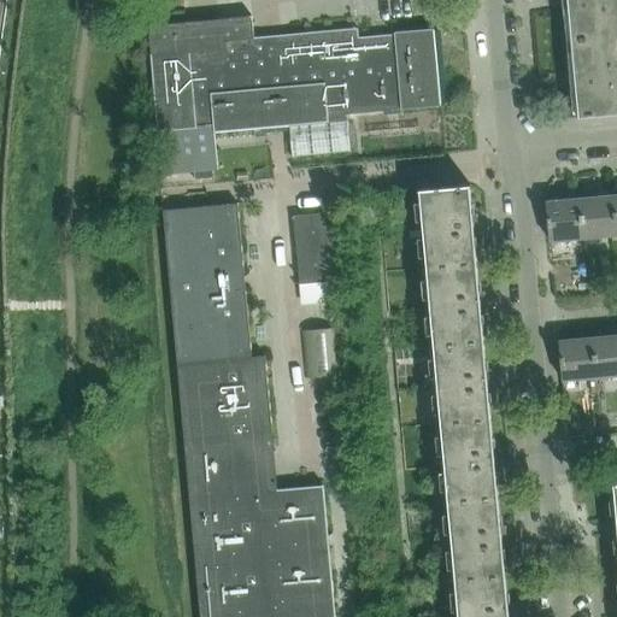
[(616,0),(568,0),(571,40),(616,35),(616,0)]
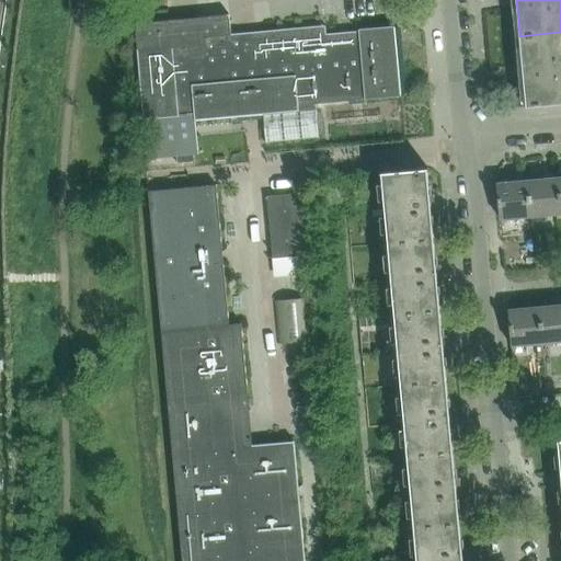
[(168,21),(135,24),(137,50),(144,121),(146,119),(147,127),(149,159),(197,155),(195,128),(194,121),(262,115),(262,116),(265,145),(319,139),(316,111),(315,101),(364,96),(365,100),(400,96),(393,26),(358,30),(358,33),(325,36),(324,26),(260,32),(240,34),(238,34),(230,35),(228,15),(217,16),(198,18),(198,20),(172,22),(172,21),(168,21)]
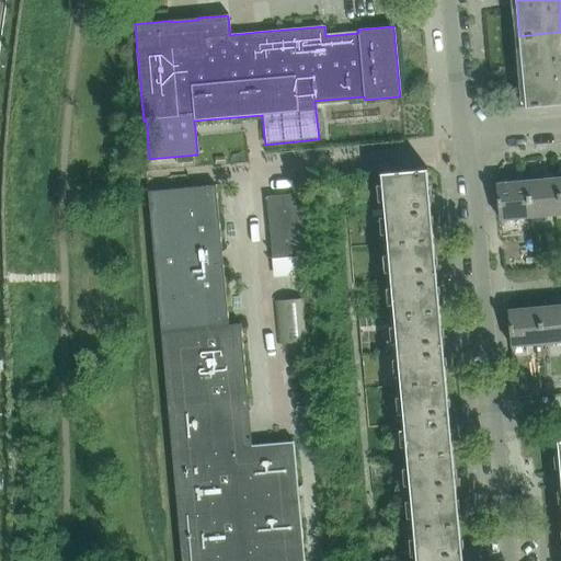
[(526,106),(560,103),(560,32),(519,36),(526,106)]
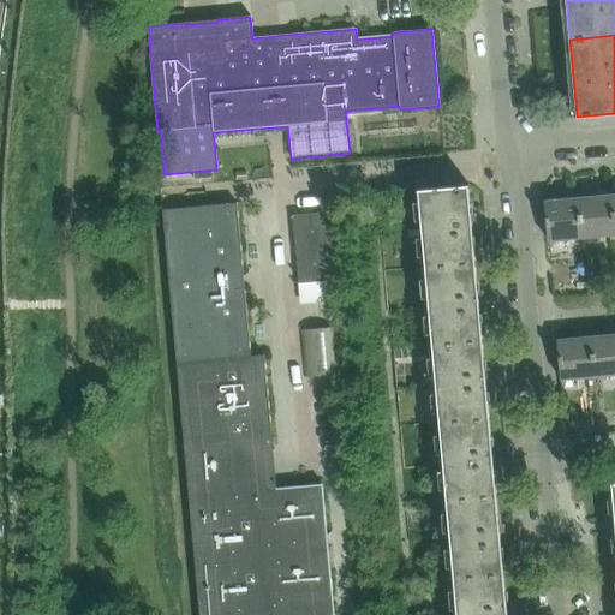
[(417,190),(424,268),(476,263),(469,185),(417,190)]
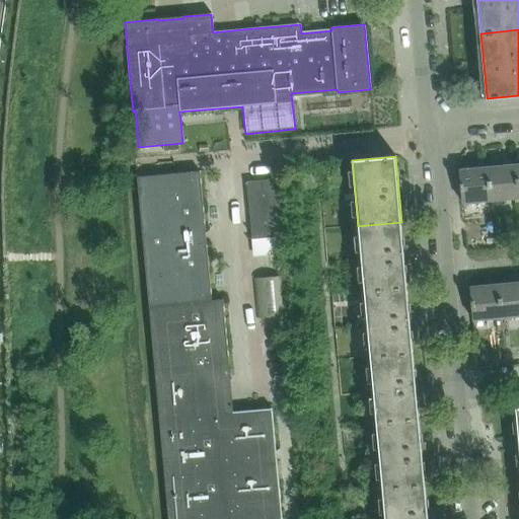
[(488,167),(491,201),(518,198),(518,197),(516,165),(488,167)]
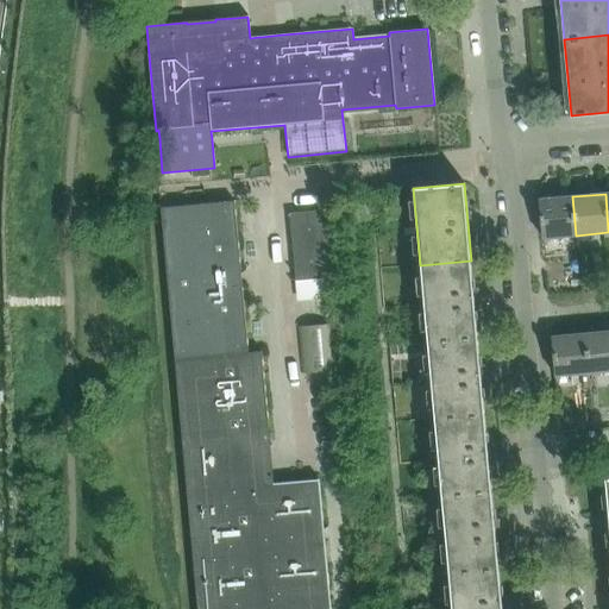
[(539,200),(542,239),(576,236),(572,196),(539,200)]
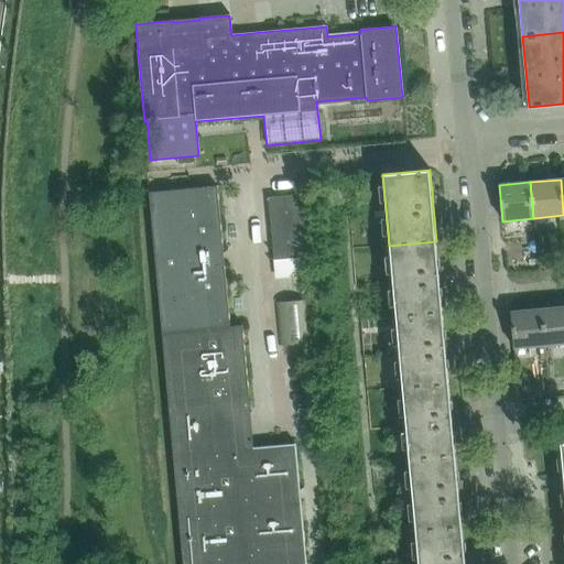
[(228,329),(215,188),(151,194),(183,563),(306,563),(296,445),(257,448),(246,327),(228,329)]
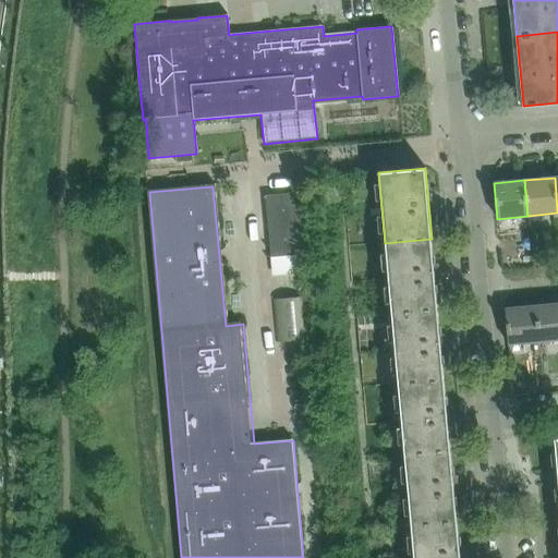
[(270,257),(303,255),(298,193),(265,196),(270,257)]
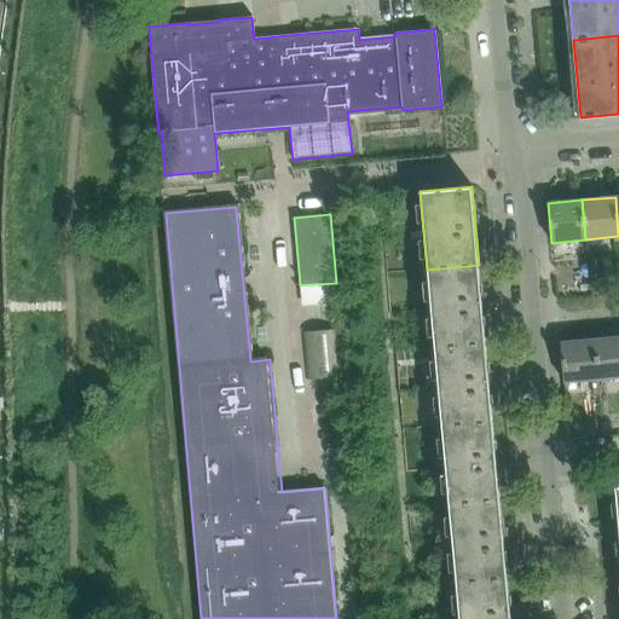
[(427,270),(434,347),(486,342),(479,265),(427,270)]
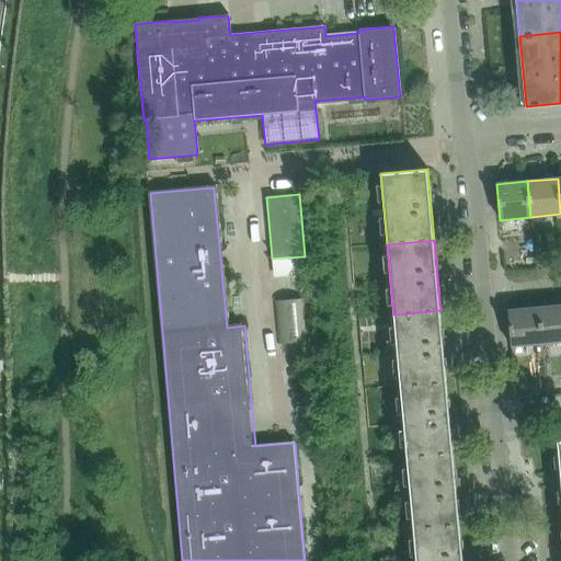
[(310,342),(307,298),(273,301),(277,345),(310,342)]
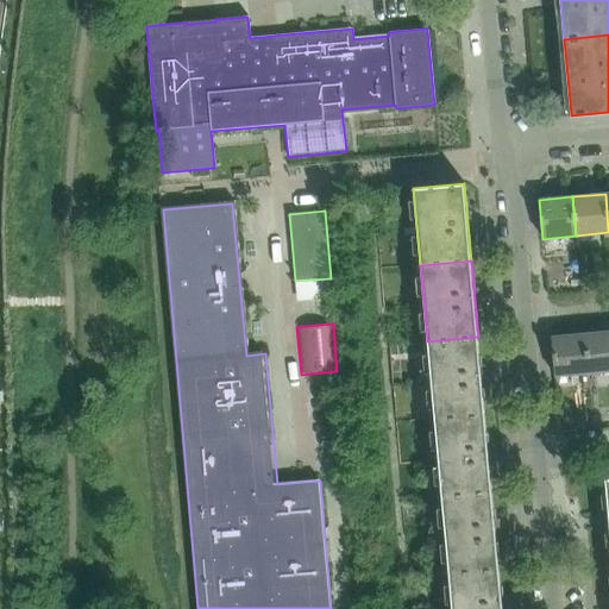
[(589,372),(608,370),(608,332),(585,334),(589,372)]
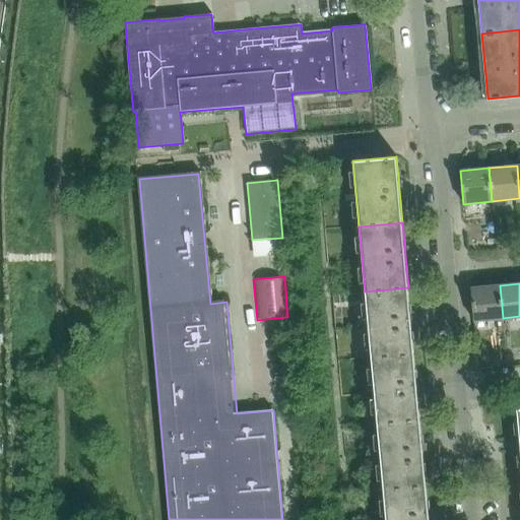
[(473,321),(503,318),(500,285),(470,288),(473,321)]
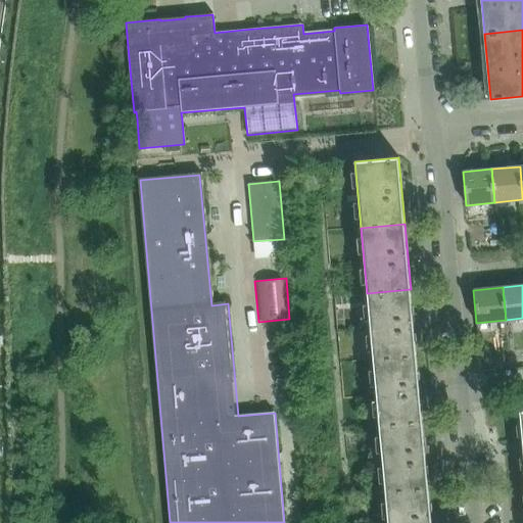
[(367,293),(373,360),(417,355),(411,289),(367,293)]
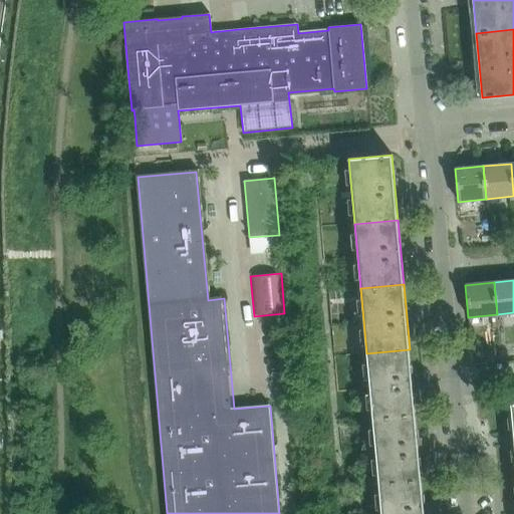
[(416,415),(410,349),(366,353),(372,419),(416,415)]
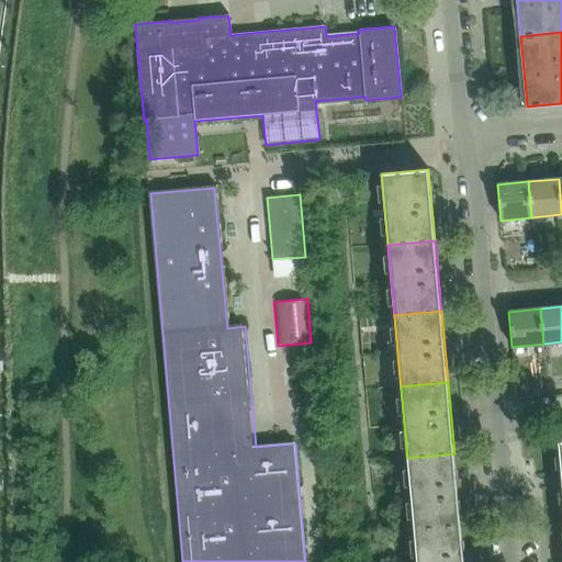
[(407,458),(414,529),(461,525),(454,453),(407,458)]
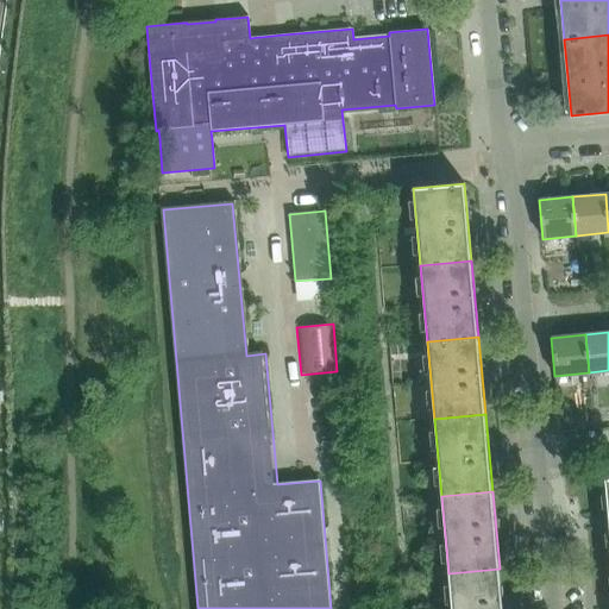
[(502,608),(500,569),(449,573),(451,608),(502,608)]
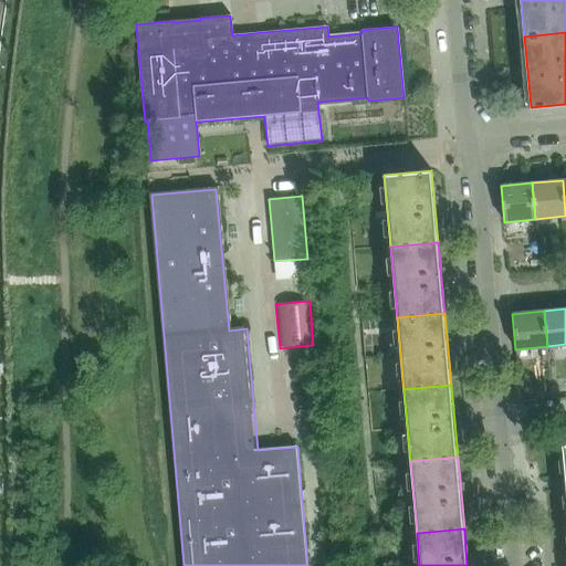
All buildings are outlined.
